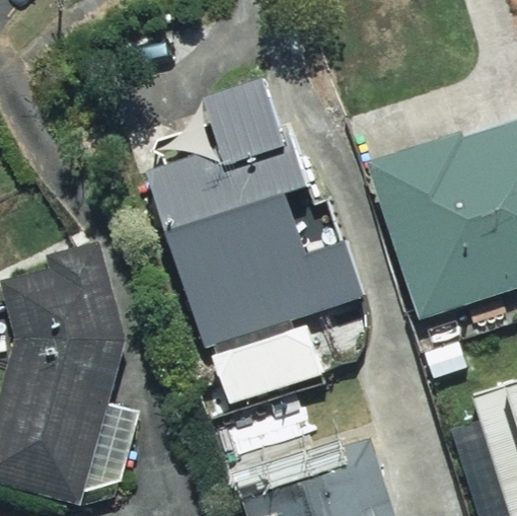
[(216,147),(141,173),(224,407),(321,372),(301,315),(363,293),(343,235),(293,252),(275,203),(301,194),(260,78),(200,99),(216,147)]
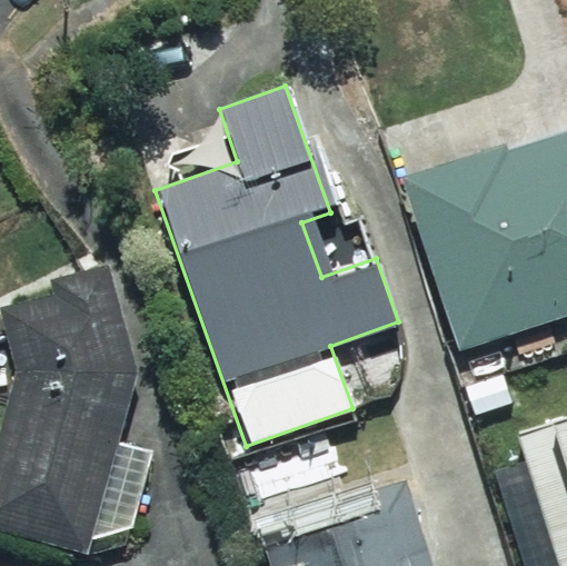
[(566,121),(401,177),(459,353),(566,317),(566,121)]
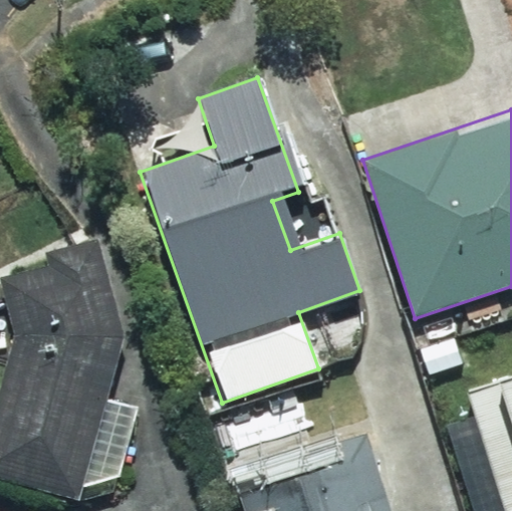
[(0,478),(78,500),(124,336),(95,238),(45,252),(48,264),(0,278),(0,282),(14,332),(0,382),(0,478)]
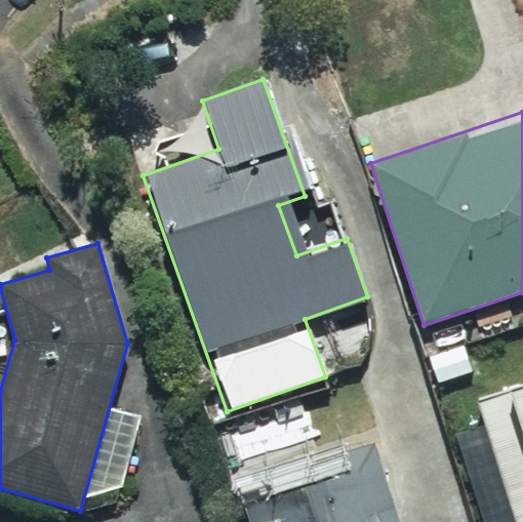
[(522,394),(491,404),(522,503),(522,394)]
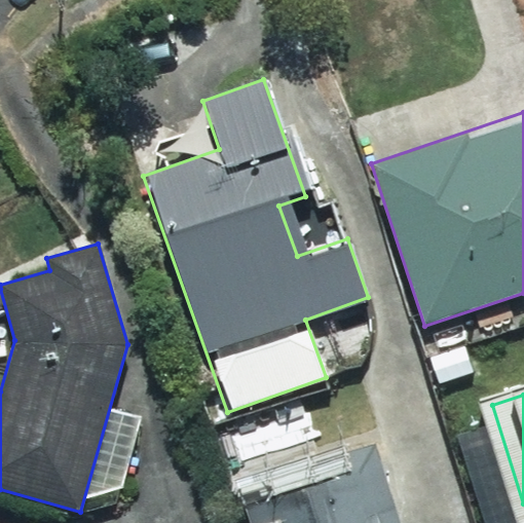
[(403,522),(382,461),(247,507),(252,522),(403,522)]
